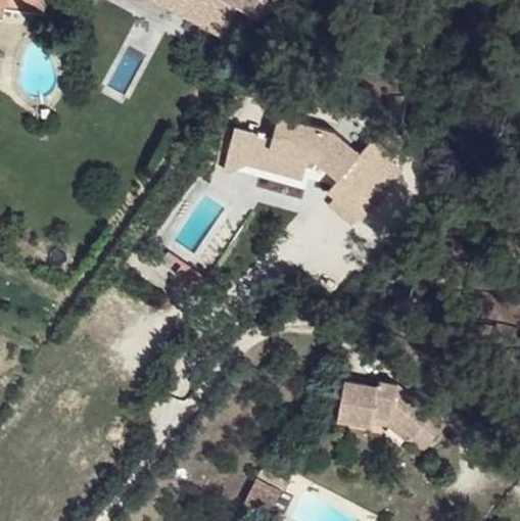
[(37,0),(5,0),(6,7),(43,11),(37,0)]
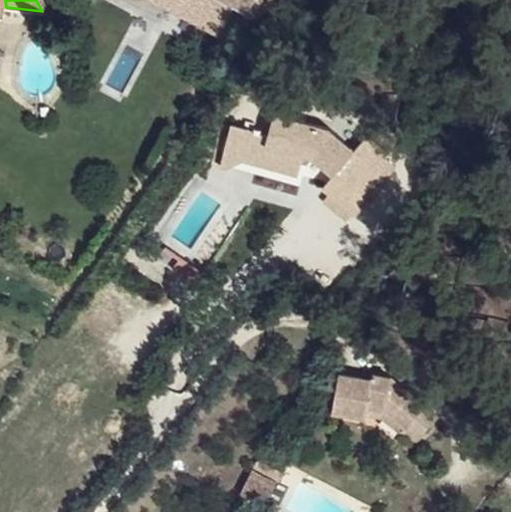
[(272,114),(267,138),(263,158),(298,167),(302,157),(311,160),(331,178),(320,190),(345,210),(352,201),(362,209),(397,168),(387,158),(389,155),(366,136),(353,152),(327,129),(272,114)]
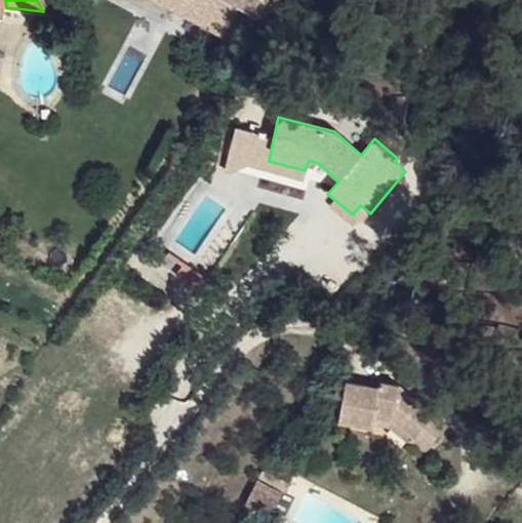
[(235,128),(224,171),(230,173),(247,166),(304,182),(305,170),(269,161),(273,141),(267,138),(267,133),(258,131),(259,126),(250,125),(249,132),(235,128)]
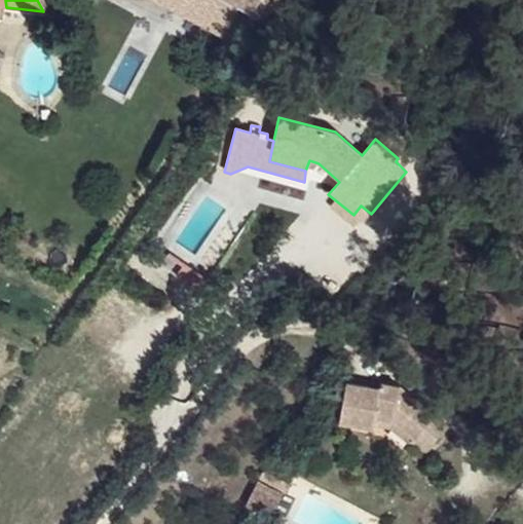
[(361,206),(353,215),(364,223),(371,214),(361,206)]
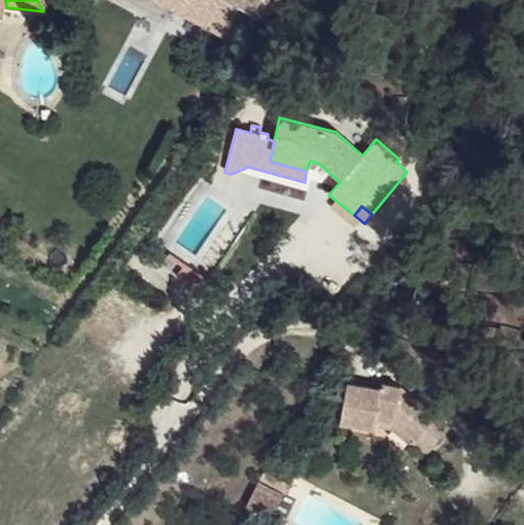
[(183,265),(175,278),(200,295),(208,283),(183,265)]
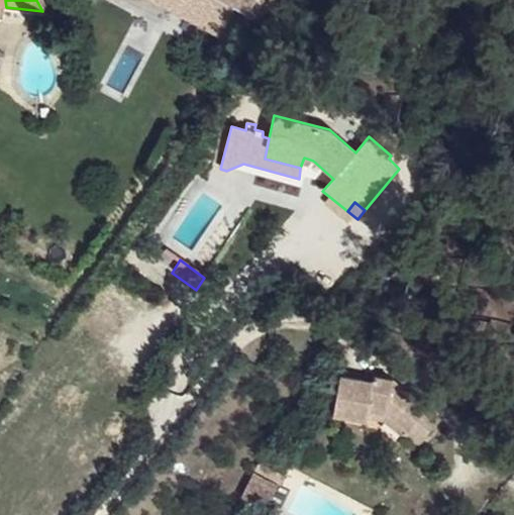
[(340,377),(333,417),(368,422),(368,419),(369,411),(386,415),(411,433),(408,436),(418,447),(441,420),(394,380),(374,378),(374,383),(340,377)]
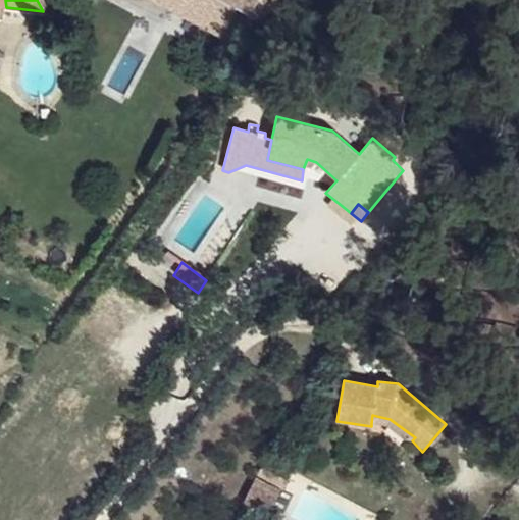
[(372,415),(371,423),(386,426),(409,444),(412,440),(415,437),(390,419),(372,415)]
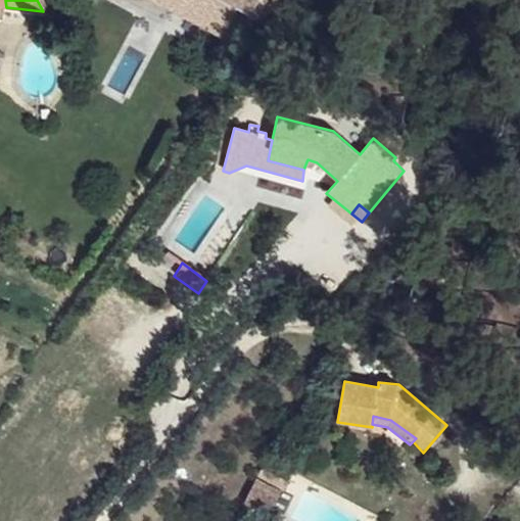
[(262,468),(255,479),(283,492),(289,482),(262,468)]
